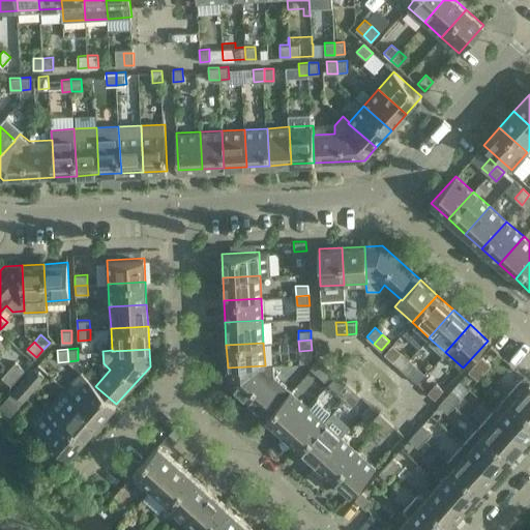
[(401,367),(409,358),(402,352),(393,361),(401,367)]
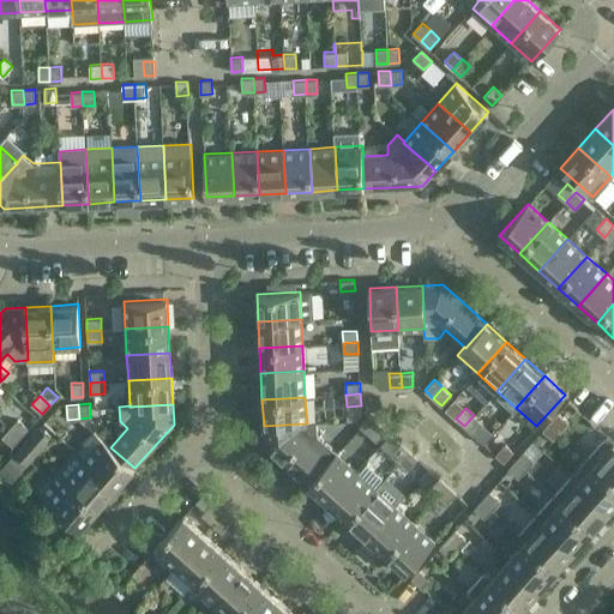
[(569,422),(558,413),(551,421),(561,431),(569,422)]
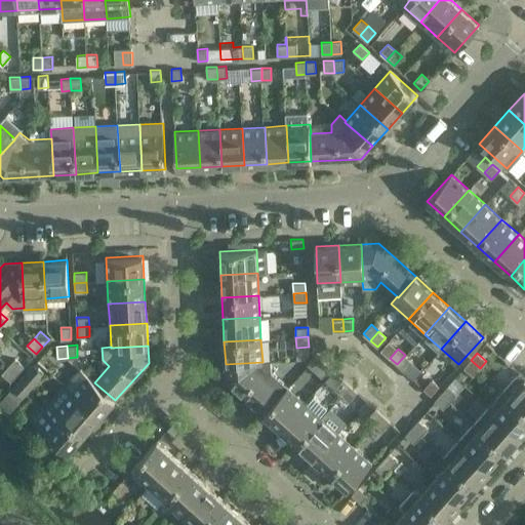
[(315,370),(323,361),(316,355),(308,364),(315,370)]
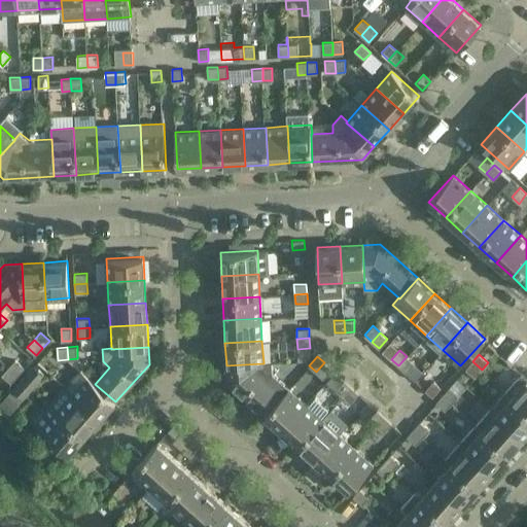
[(398,365),(406,373),(414,363),(407,356),(398,365)]
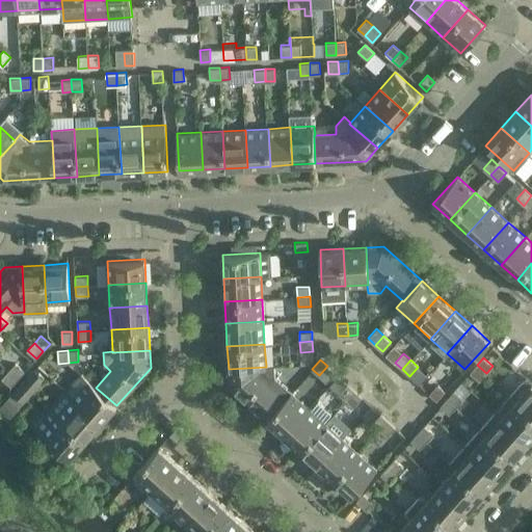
[(18,378),(25,371),(16,363),(8,370),(18,378)]
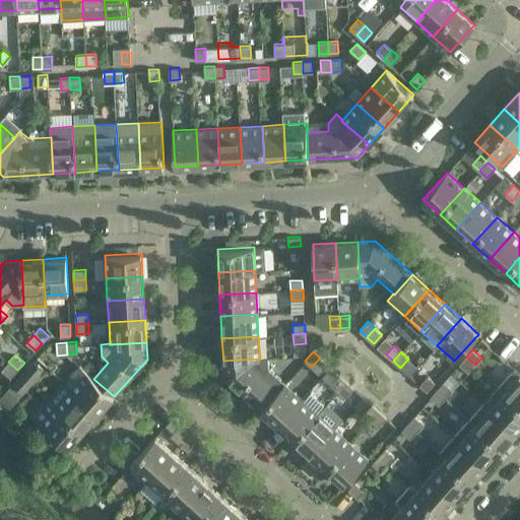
[(260,359),(223,361),(224,377),(261,410),(279,390),(278,390),(263,376),(269,370),(268,356),(260,358),(260,359)]
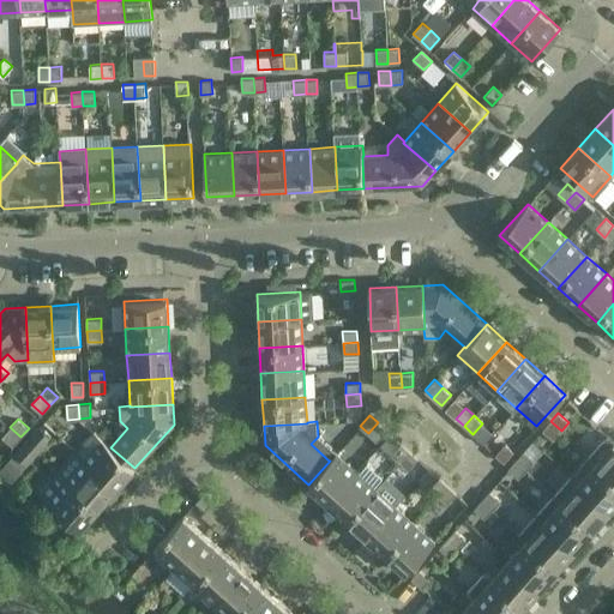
[(561,431),(551,421),(542,429),(553,439),(561,431)]
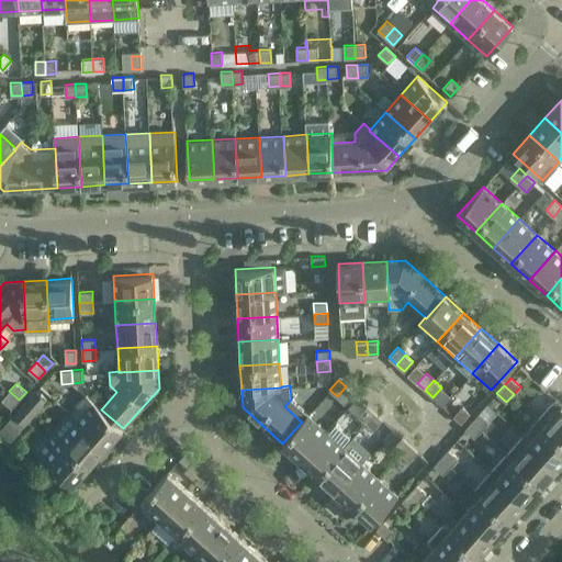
[(345,404),(353,394),(346,386),(337,396),(345,404)]
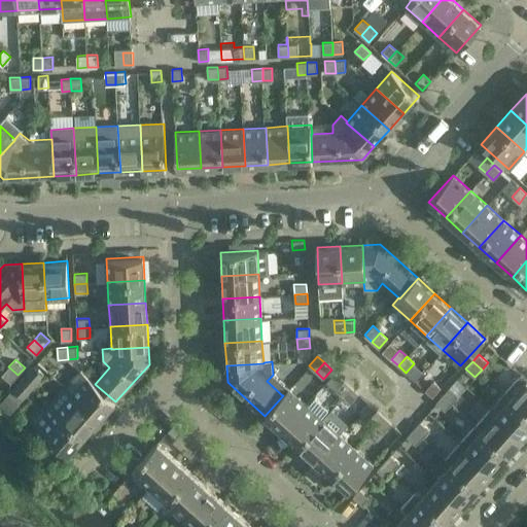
[(23,379),(32,387),(44,374),(35,365),(23,379)]
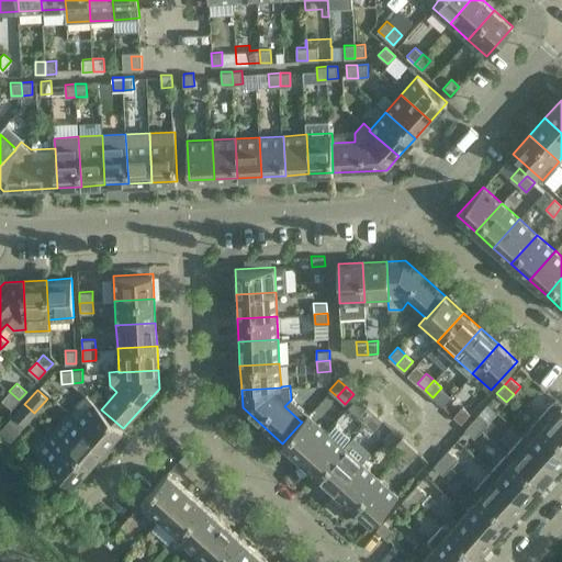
[(19,400),(9,391),(2,400),(12,408),(19,400)]
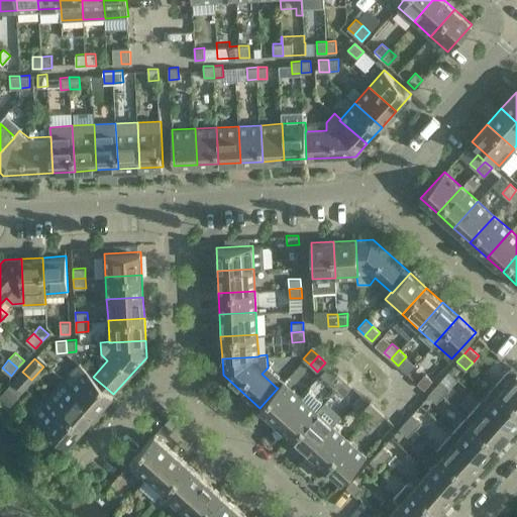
[(87,370),(71,387),(98,411),(113,394),(93,377),(94,376),(87,370)]
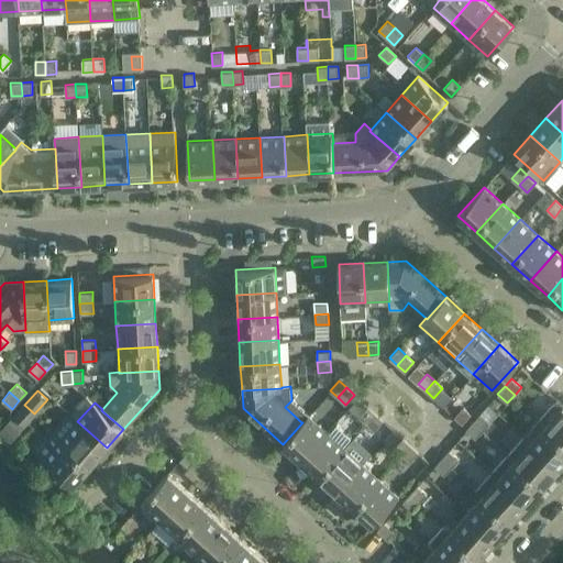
[(18,412),(28,421),(32,426),(37,419),(33,415),(34,414),(24,405),(18,412)]
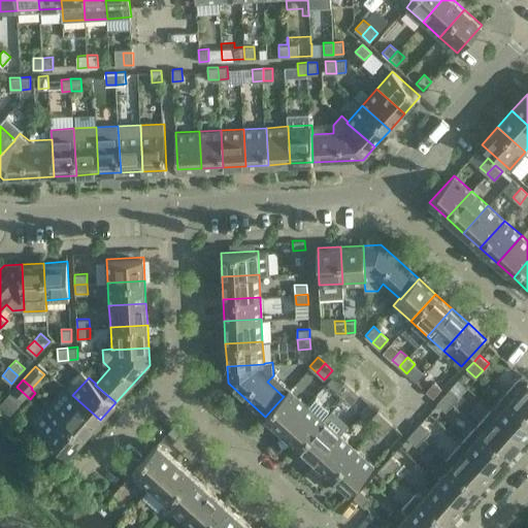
[(527,380),(527,381),(513,397),(527,410),(527,380)]
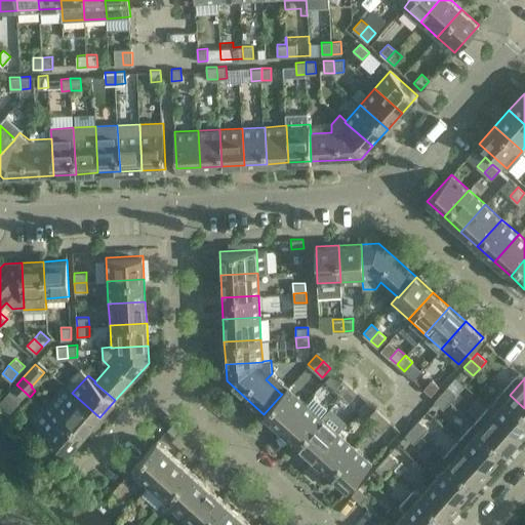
[(341,395),(350,386),(342,378),(334,388),(341,395)]
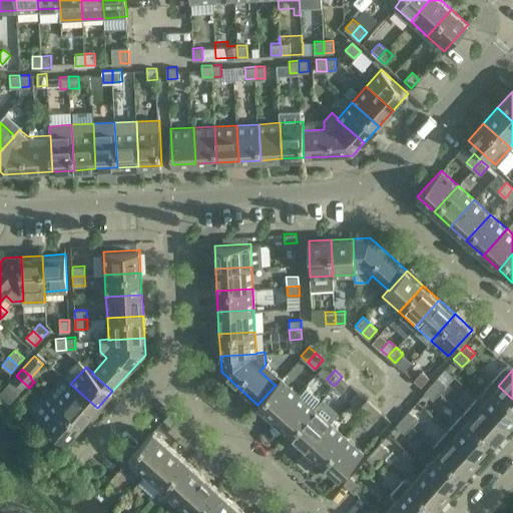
[(422,371),(414,380),(421,386),(429,377),(422,371)]
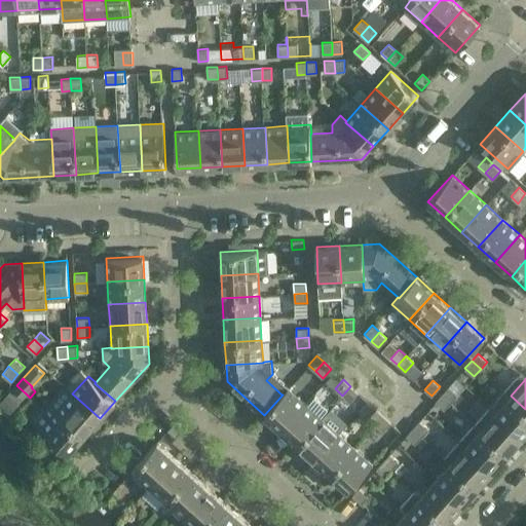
[(349,402),(358,392),(350,386),(342,396),(349,402)]
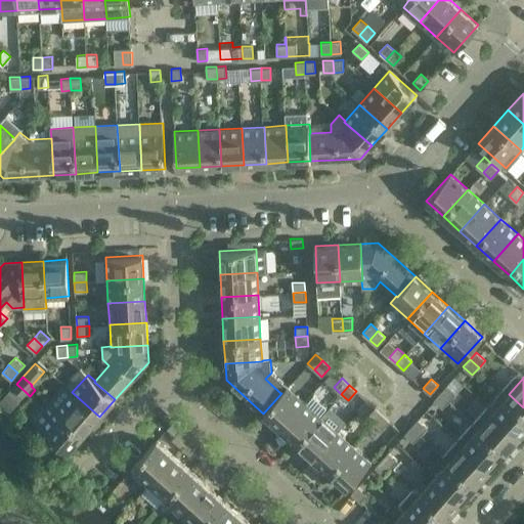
[(455,393),(446,385),(440,392),(449,400),(455,393)]
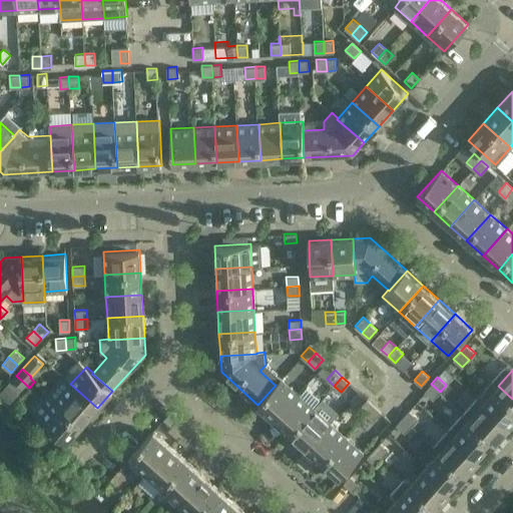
[(14,397),(23,388),(12,378),(3,387),(14,397)]
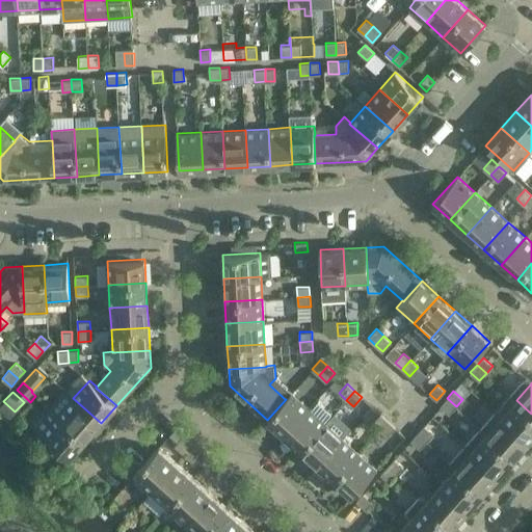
[(292,392),(285,399),(286,399),(267,420),(285,435),(310,407),(292,392)]
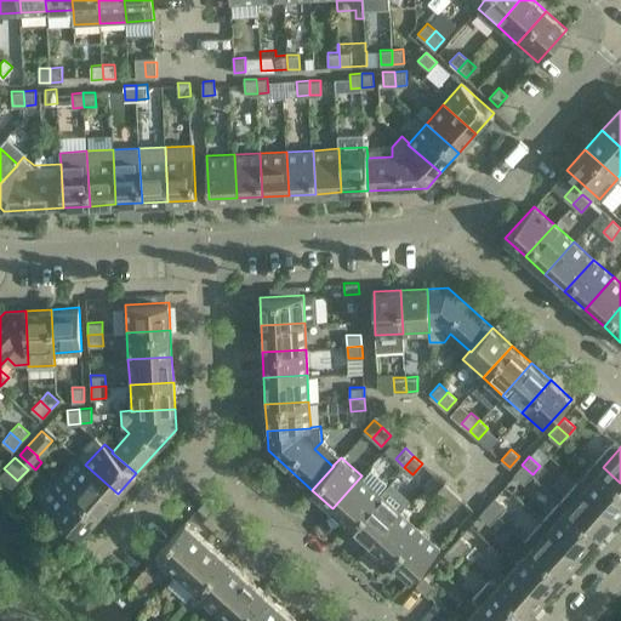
[(118,494),(85,465),(68,484),(101,513),(118,494)]
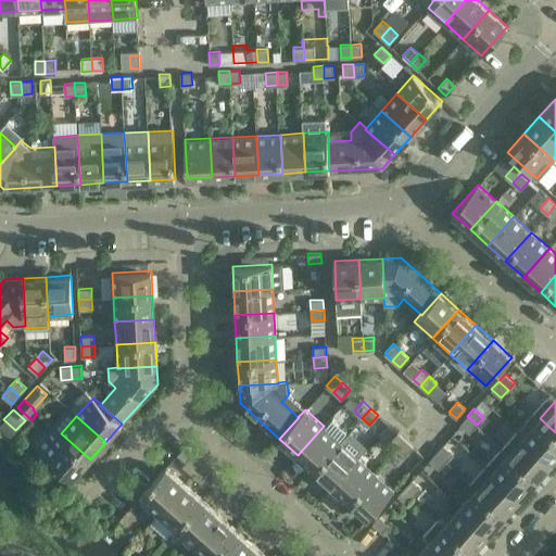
[(477,425),(467,416),(459,424),(469,432),(477,425)]
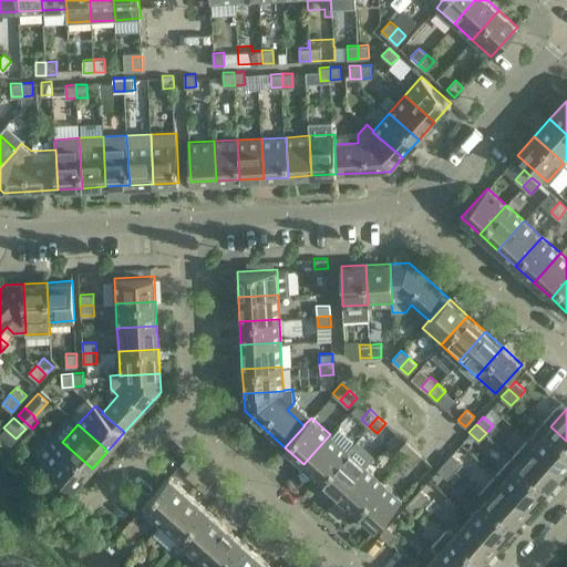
[(566,467),(566,441),(550,426),(534,444),(564,471),(566,467)]
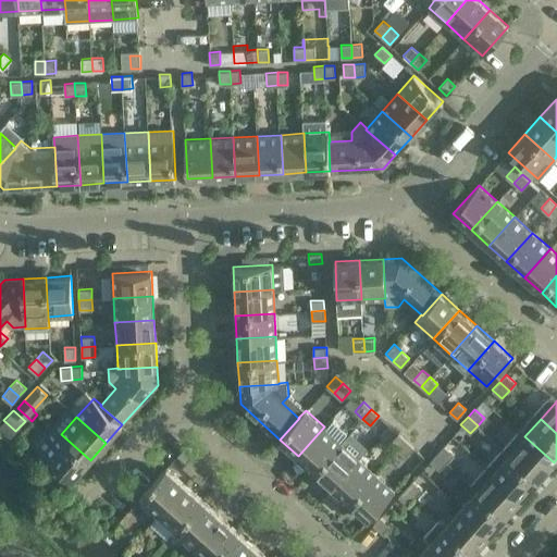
[(324,426),(298,456),(316,471),(342,442),(324,426)]
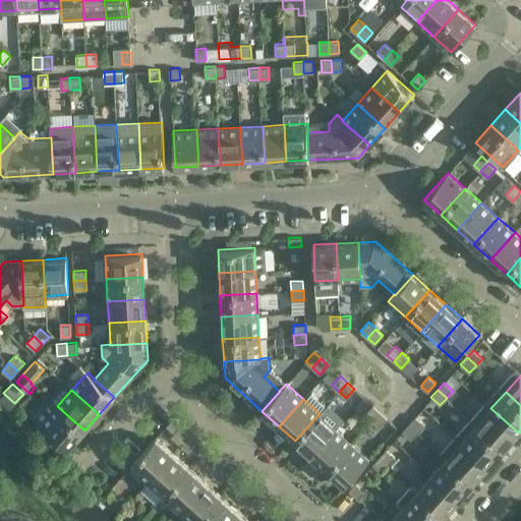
[(371,421),(380,412),(372,405),(364,414),(371,421)]
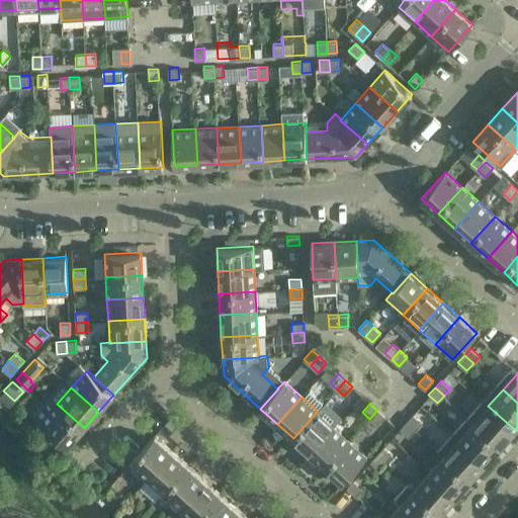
[(84,428),(57,404),(41,421),(69,445),(84,428)]
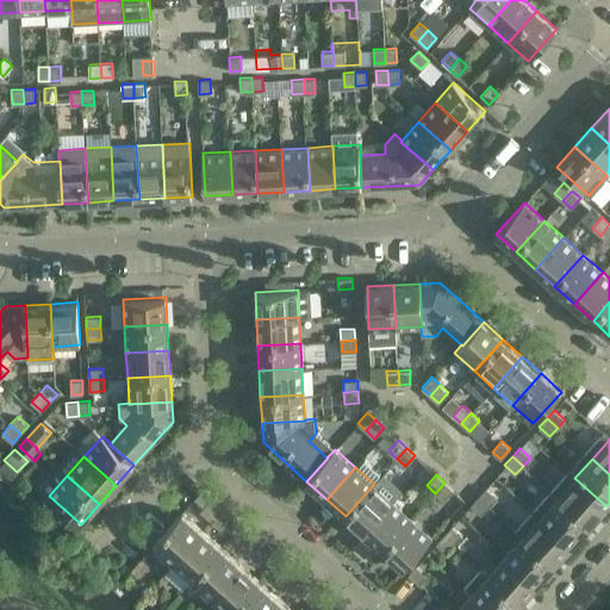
[(607,506),(574,478),(558,497),(590,526),(607,506)]
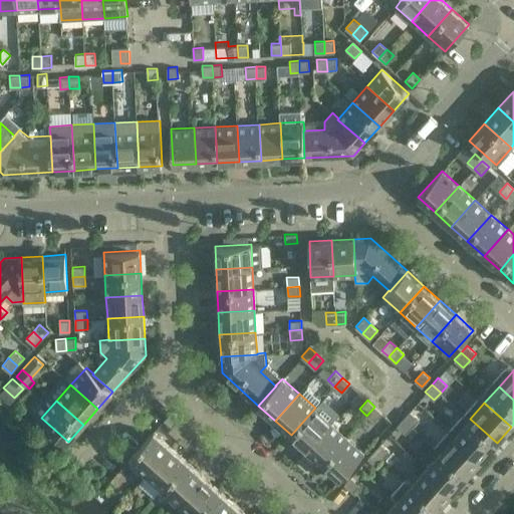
[(373,422),(381,413),(374,407),(366,416),(373,422)]
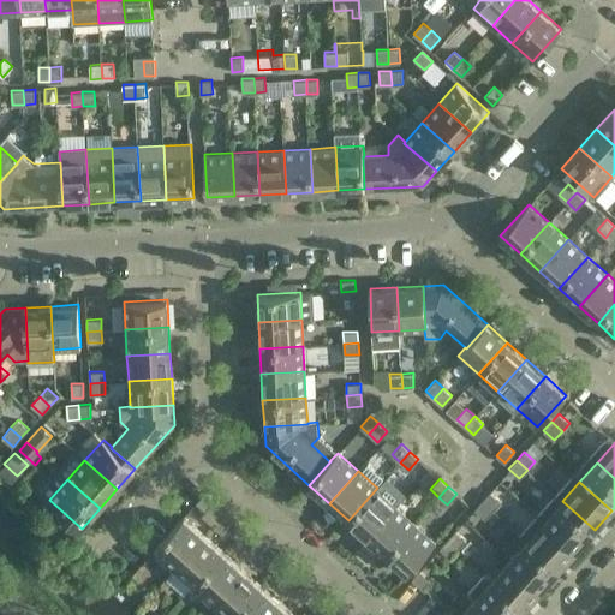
[(377,488),(348,520),(368,538),(396,506),(377,488)]
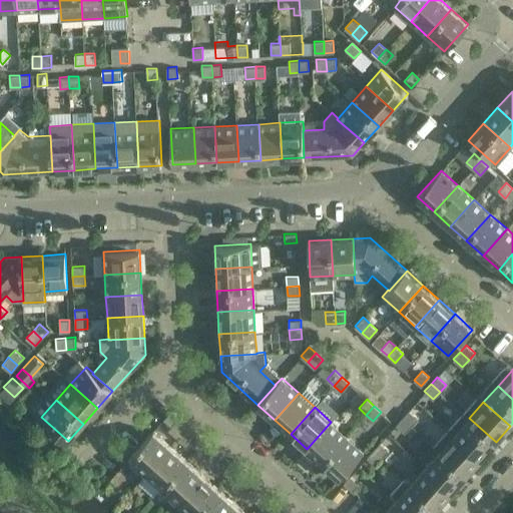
[(170,426),(178,417),(171,411),(163,419),(170,426)]
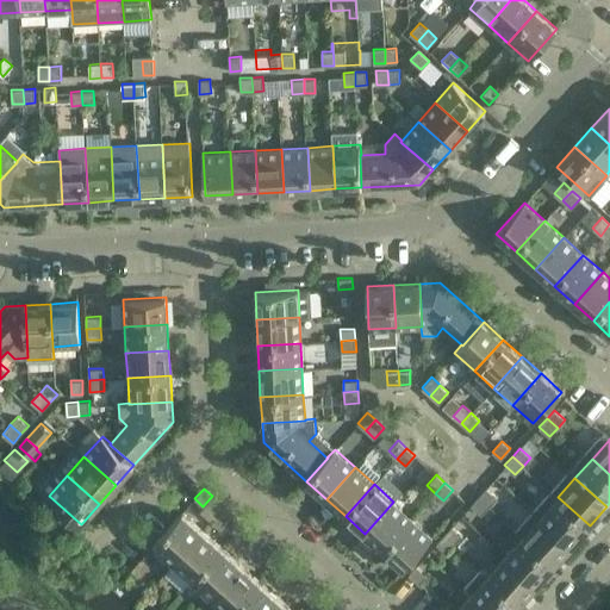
[(497,498),(486,489),(479,496),(489,505),(497,498)]
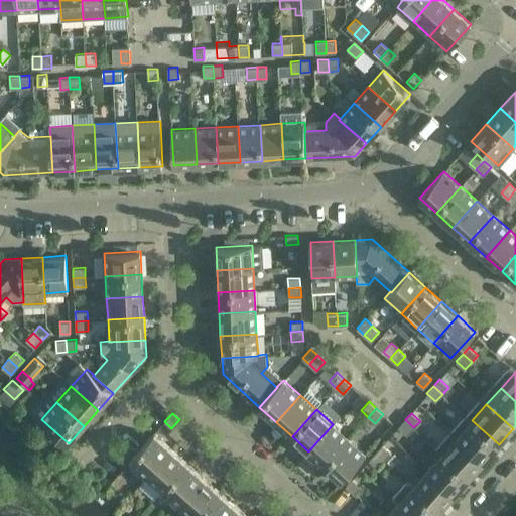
[(413,427),(405,419),(398,427),(407,435),(413,427)]
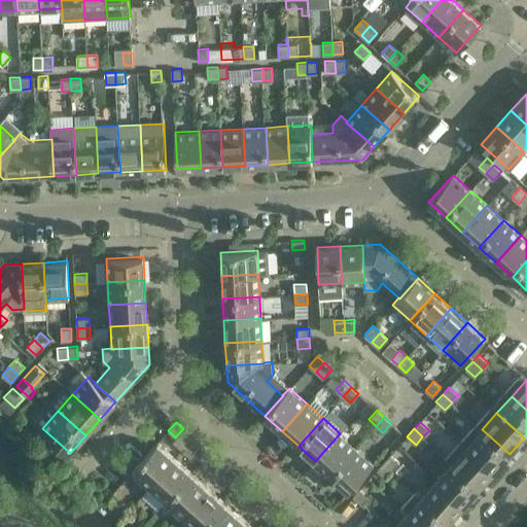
[(510,454),(482,429),(466,447),(494,471),(510,454)]
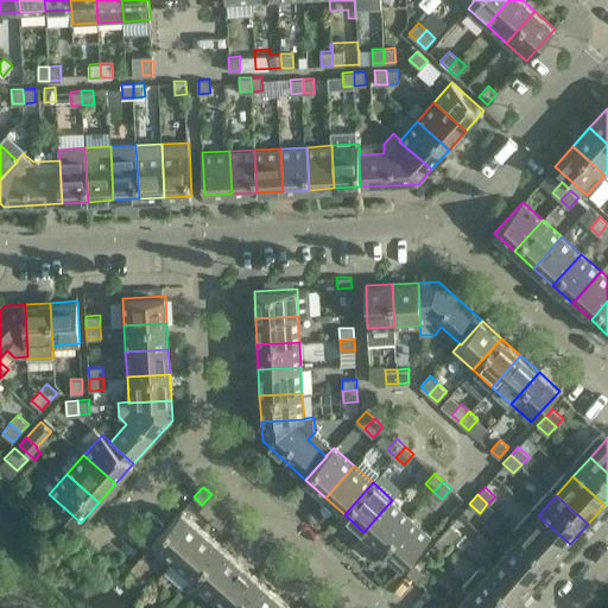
[(392,500),(363,532),(382,549),(411,517),(392,500)]
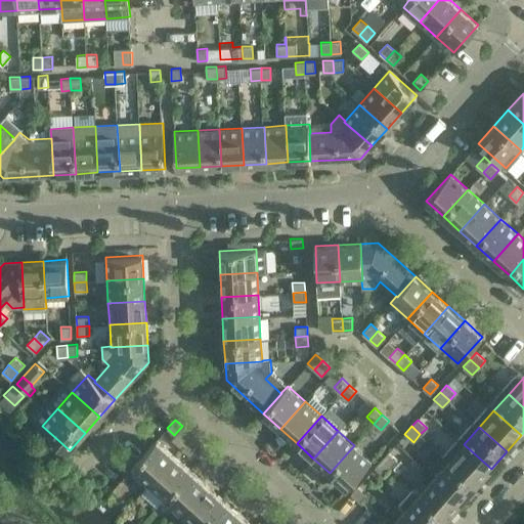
[(157,440),(154,443),(132,467),(149,483),(174,455),(157,440)]
